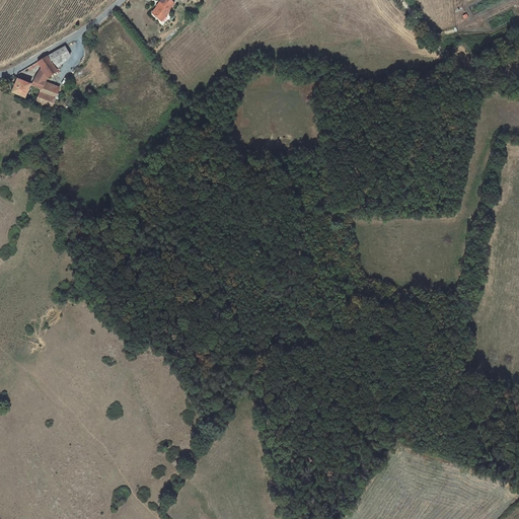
[(157,7),(152,13),(157,17),(158,16),(161,19),(164,15),(166,16),(169,13),(167,11),(174,3),(171,1),(169,0),(161,0),(159,2),(160,3),(157,7)]
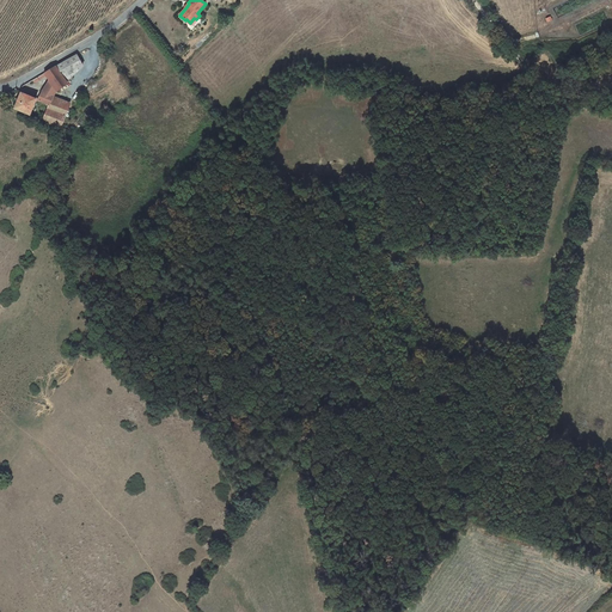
[(84,66),(77,55),(56,67),(63,77),(84,66)]
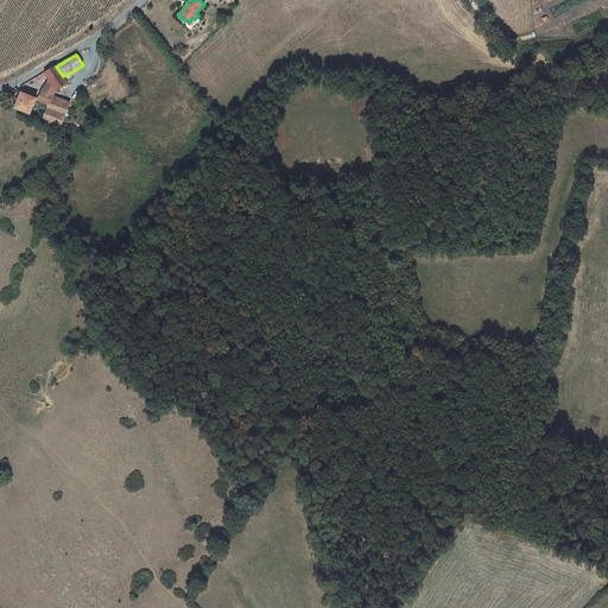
[(57,90),(68,83),(63,76),(56,67),(44,73),(46,76),(49,80),(57,90)]
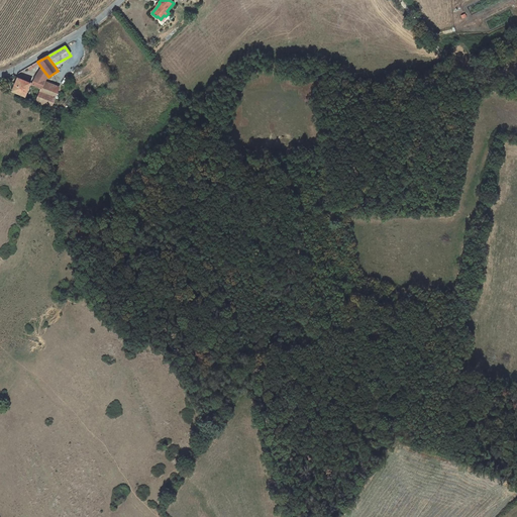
[(41,89),(44,83),(48,77),(41,68),(35,77),(32,85),(41,89)]
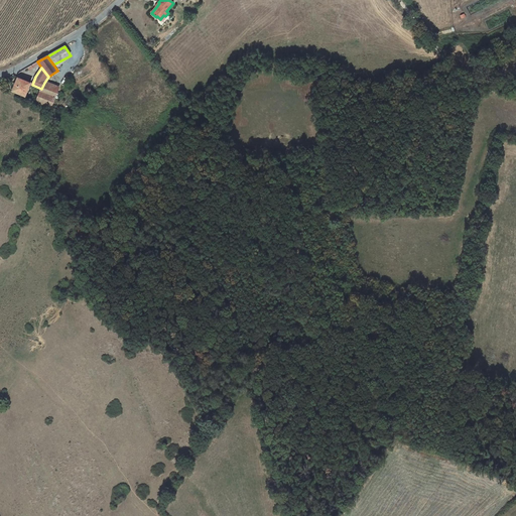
[(18,79),(12,91),(25,97),(30,84),(18,79)]
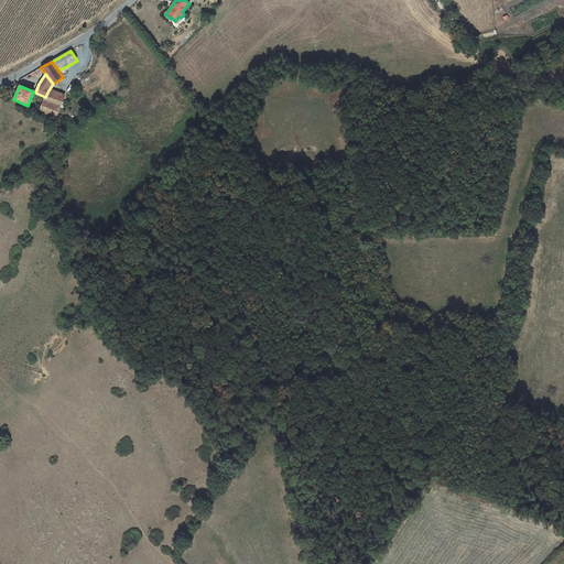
[(49,90),(45,97),(44,100),(61,107),(64,97),(49,90)]
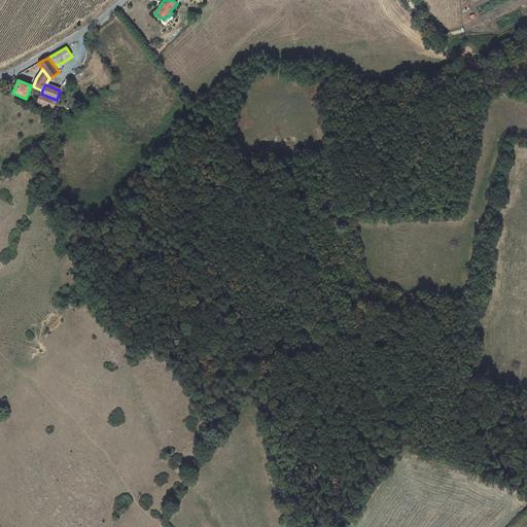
[(41,94),(37,103),(53,110),(57,100),(41,94)]
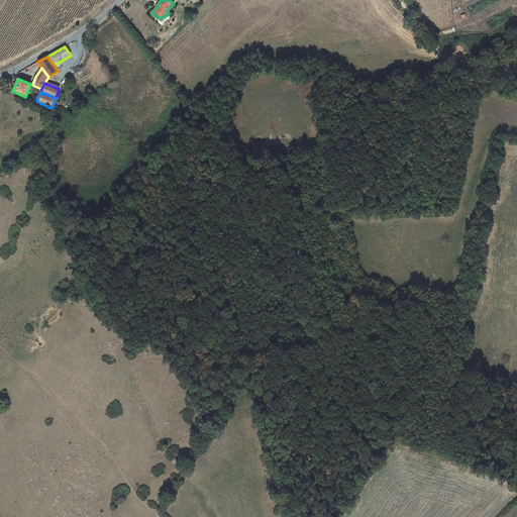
All buildings are outlined.
